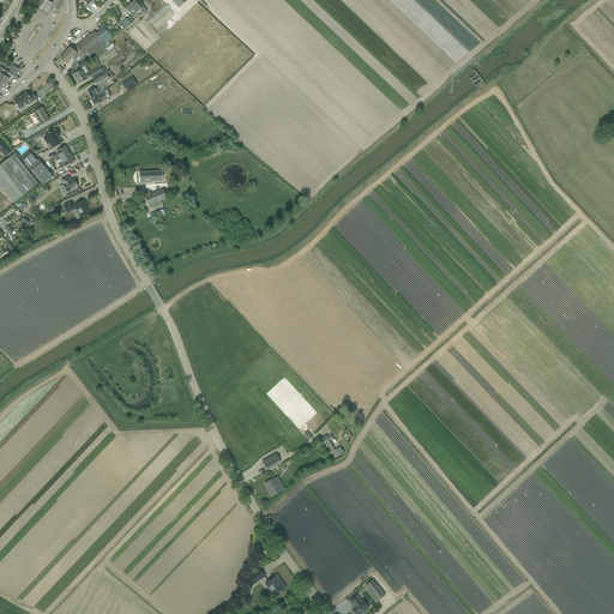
[(43,0),(38,8),(46,13),(52,5),(44,0),(43,0)]
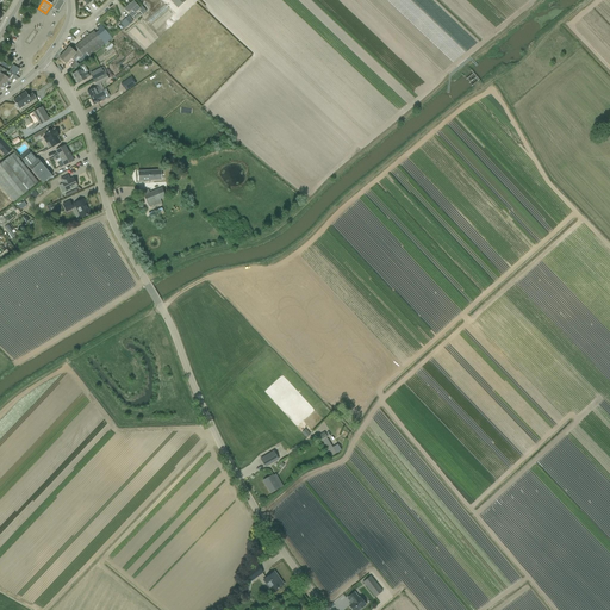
[(60,0),(54,10),(58,13),(64,4),(60,0)]
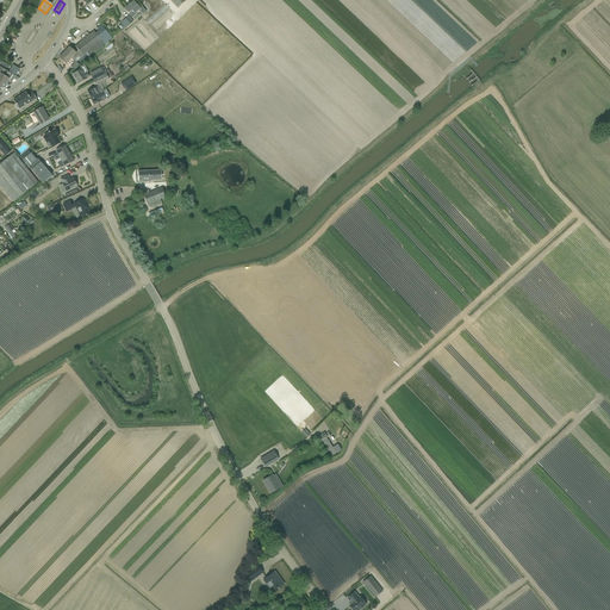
[(124,10),(128,13),(131,17),(132,18),(137,14),(136,13),(138,11),(142,16),(147,12),(142,6),(139,8),(134,1),(124,10)]
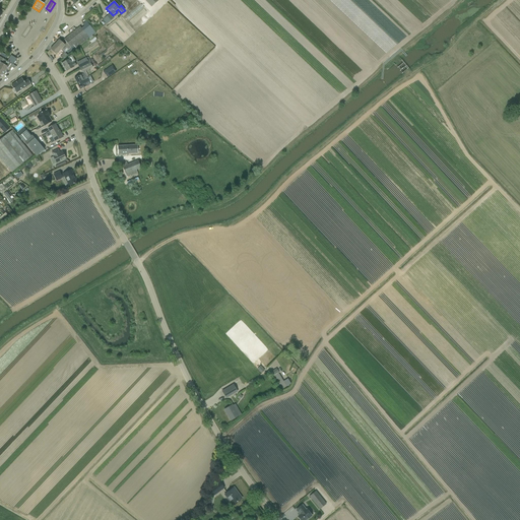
[(142,4),(127,17),(131,21),(146,8),(142,4)]
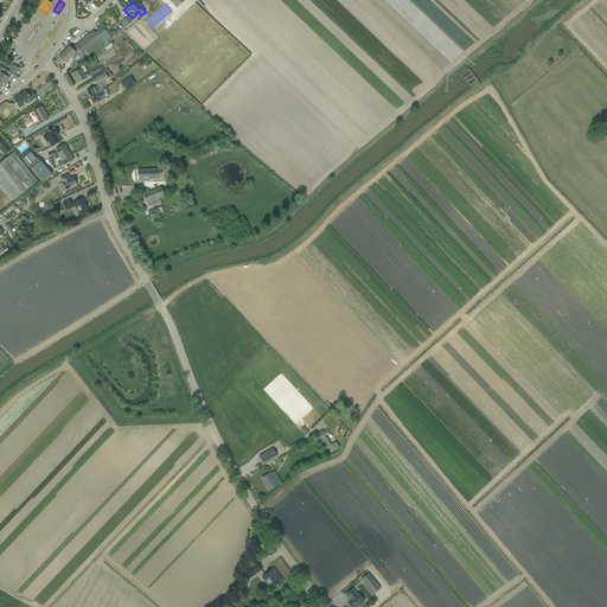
[(171,11),(154,27),(163,36),(180,19),(171,11)]
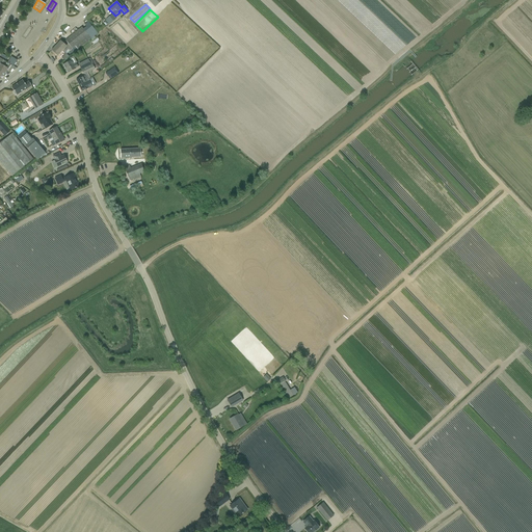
[(98,33),(91,26),(88,22),(84,25),(87,28),(84,30),(82,27),(81,28),(70,37),(69,37),(75,46),(75,47),(78,50),(91,38),(98,33)]
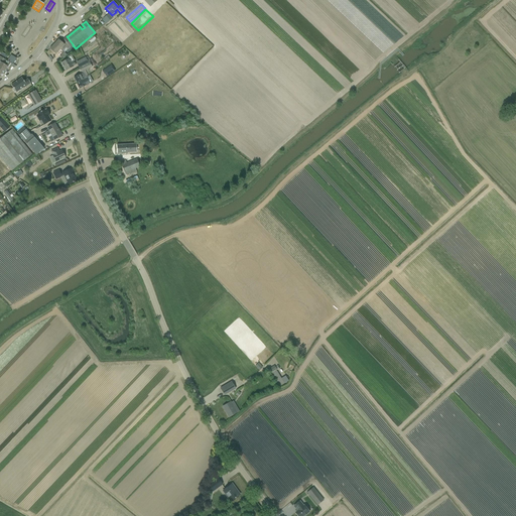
[(71,47),(73,45),(73,44),(67,36),(63,39),(66,42),(71,47)]
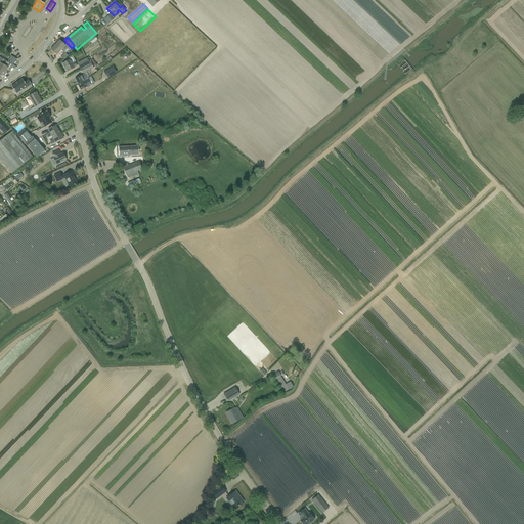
[(70,50),(72,48),(67,43),(64,45),(59,40),(55,44),(61,50),(63,52),(67,48),(70,50)]
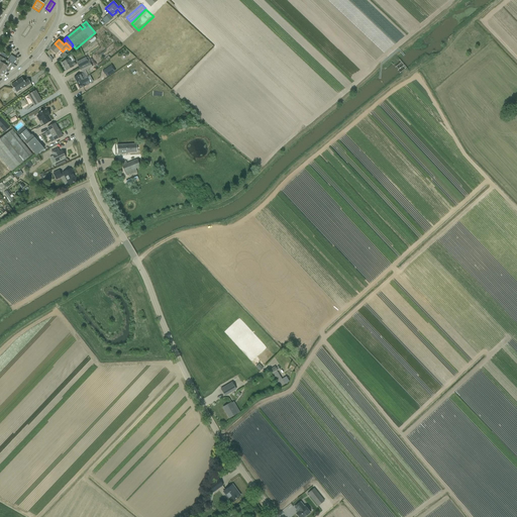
[(56,55),(61,49),(55,43),(49,49),(56,55)]
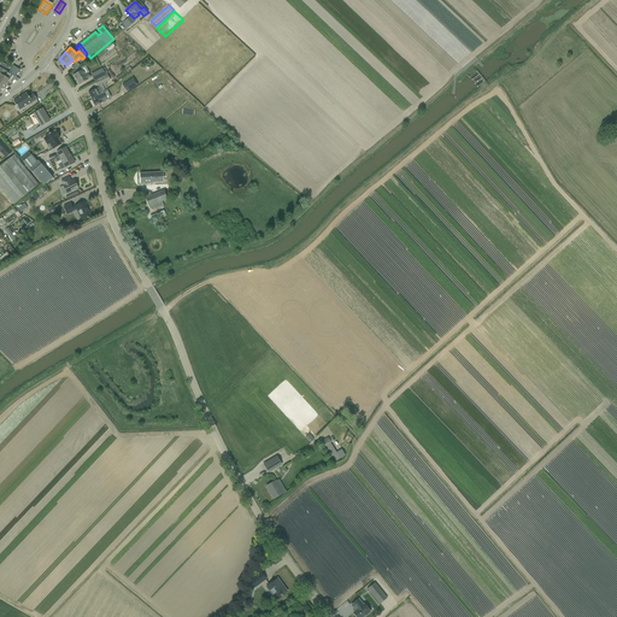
[(78,72),(74,76),(78,84),(84,82),(88,80),(90,78),(88,74),(89,74),(84,65),(81,68),(82,70),(78,72)]
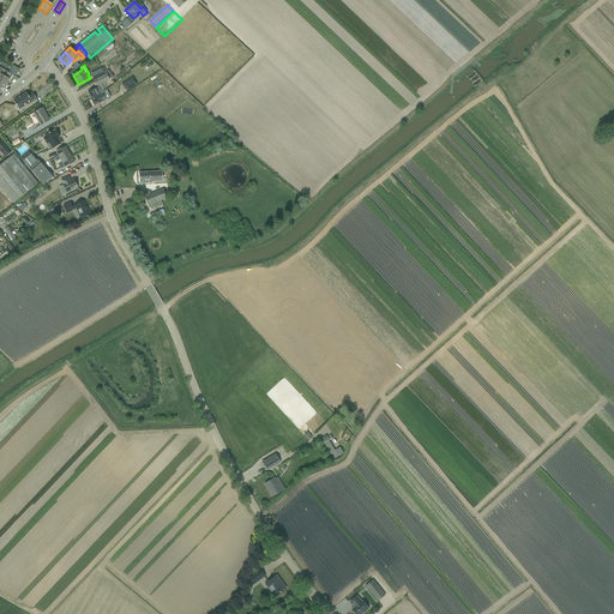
[(128,67),(115,78),(116,80),(131,70),(128,67)]
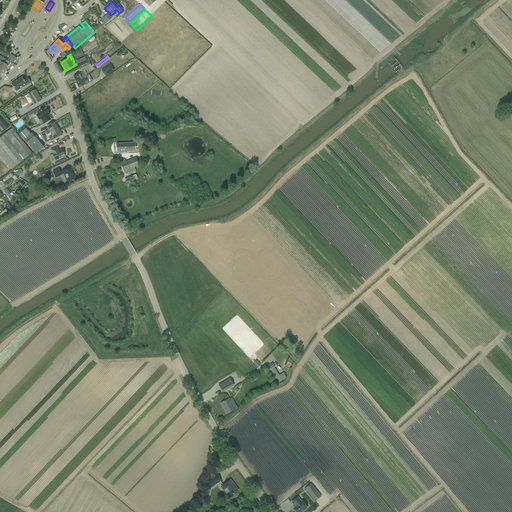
[(78,68),(88,63),(85,57),(76,62),(78,68)]
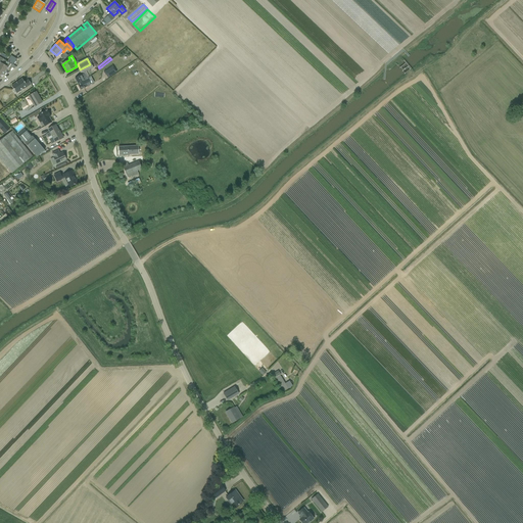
[(0,78),(1,78),(3,75),(4,76),(8,68),(10,69),(11,67),(13,69),(16,67),(3,59),(0,63),(0,78)]
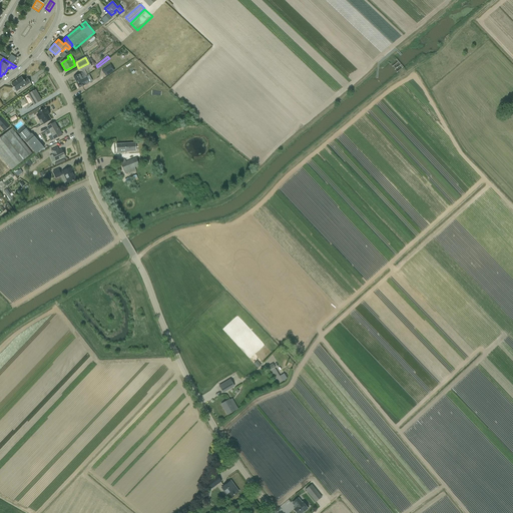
[(88,63),(78,68),(81,72),(91,67),(89,62),(88,63)]
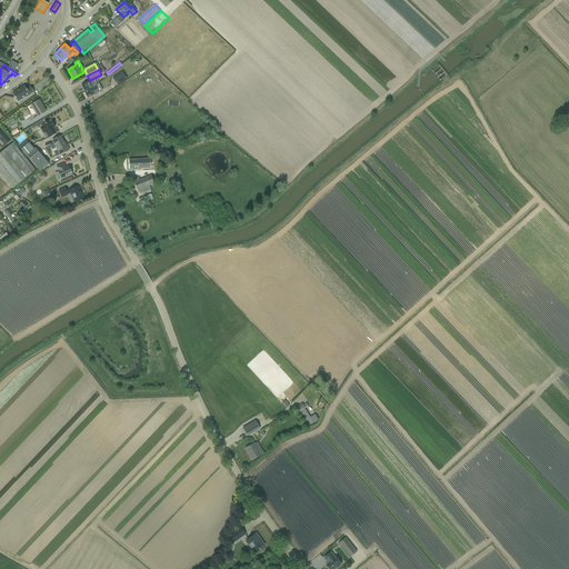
[(122,71),(112,79),(116,82),(117,81),(118,85),(127,79),(125,76),(126,76),(122,71)]
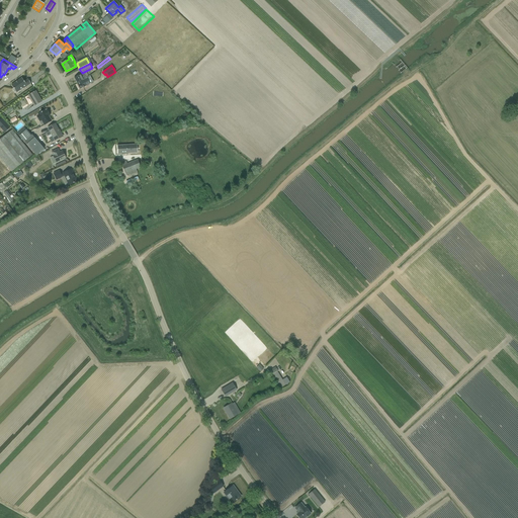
[(77,83),(85,79),(85,78),(86,78),(83,73),(80,75),(79,76),(74,78),(77,83)]
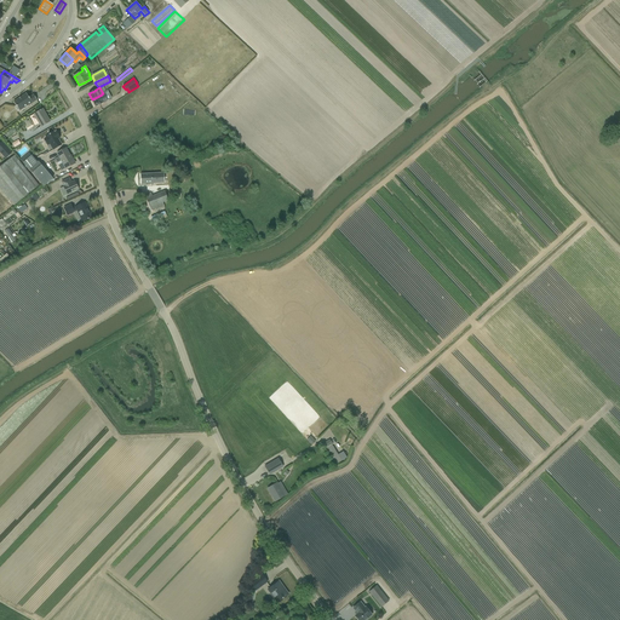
[(29,98),(26,93),(13,102),(16,107),(16,108),(17,110),(19,110),(19,112),(29,104),(30,104),(36,101),(33,95),(29,98)]
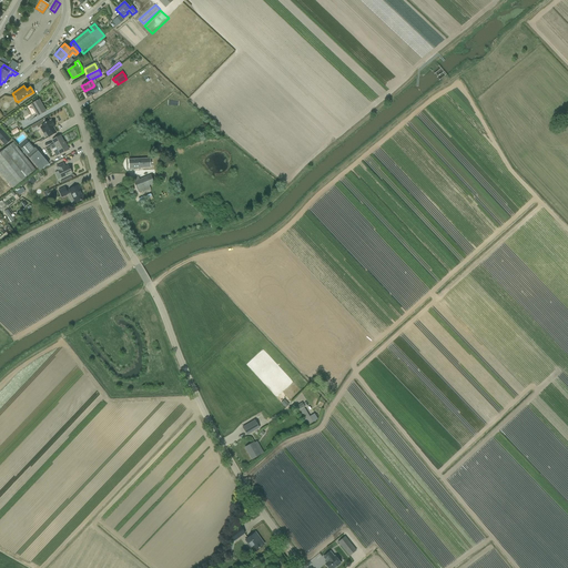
[(92,95),(97,93),(93,87),(84,91),(88,98),(92,95)]
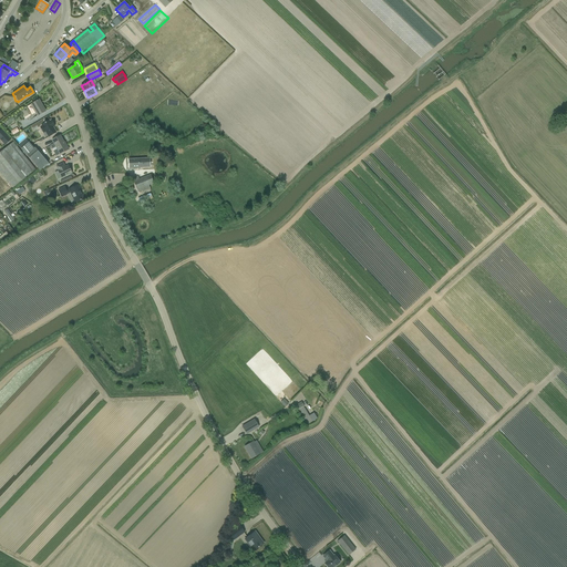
[(40,105),(41,104),(39,100),(38,101),(37,101),(35,101),(37,102),(31,104),(31,105),(38,116),(40,115),(44,112),(40,105)]
